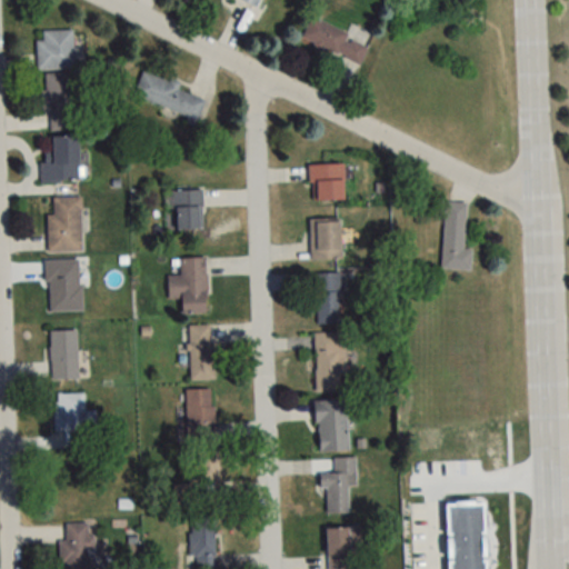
[(231,0),(255,10),(259,0),(231,0)]
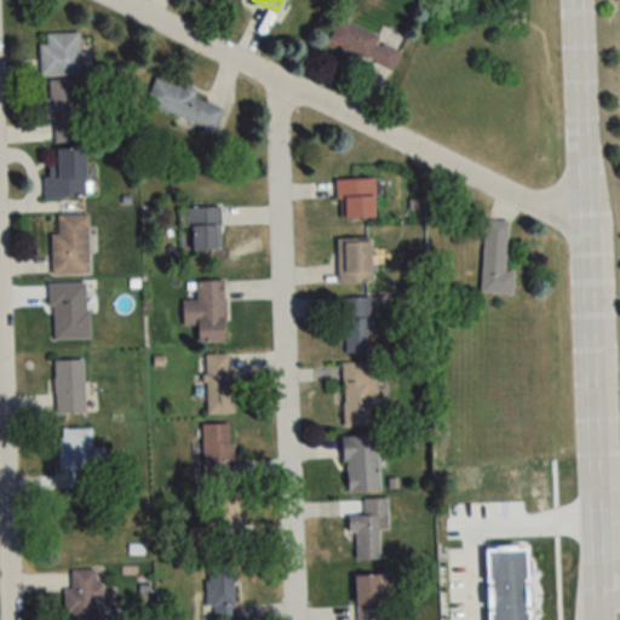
[(391,72),(401,49),(338,19),(327,42),(391,72)]
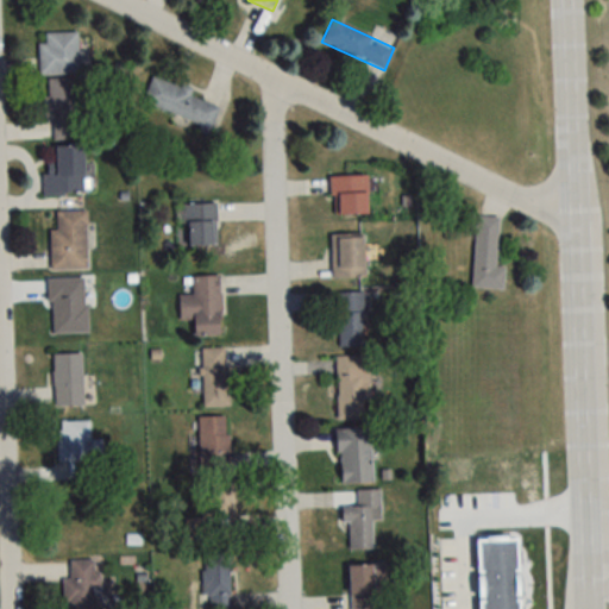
[(38,44),(38,74),(87,73),(86,51),(77,51),(77,32),(44,32),(44,44),(38,44)]
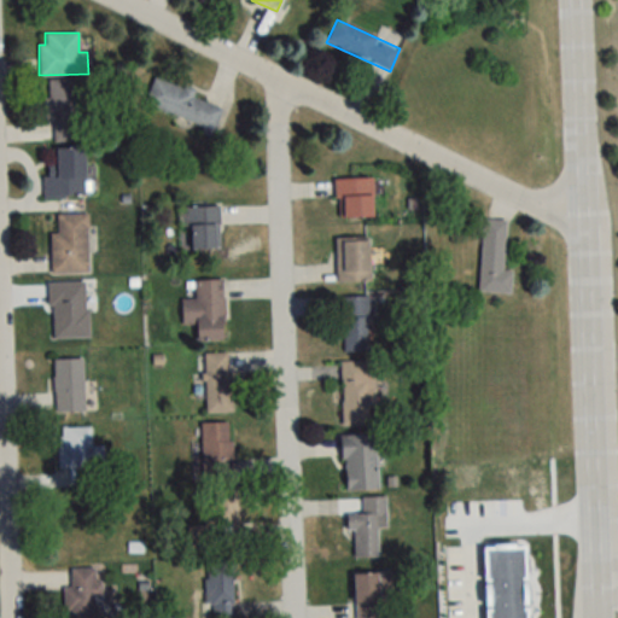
[(214,129),(220,108),(193,99),(196,92),(152,77),(144,106),(214,129)]
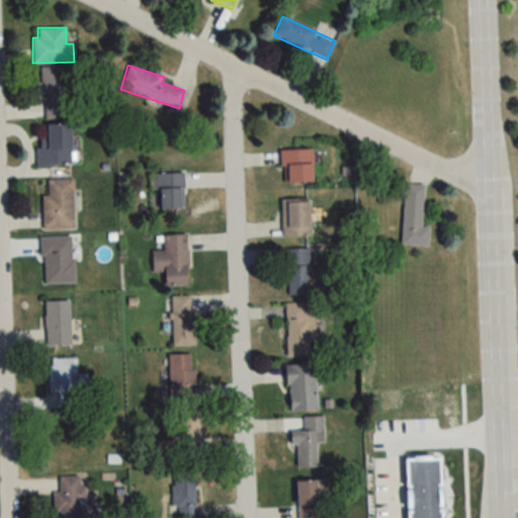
[(66,66),(38,66),(38,101),(45,101),(45,117),(66,117),(66,66)]
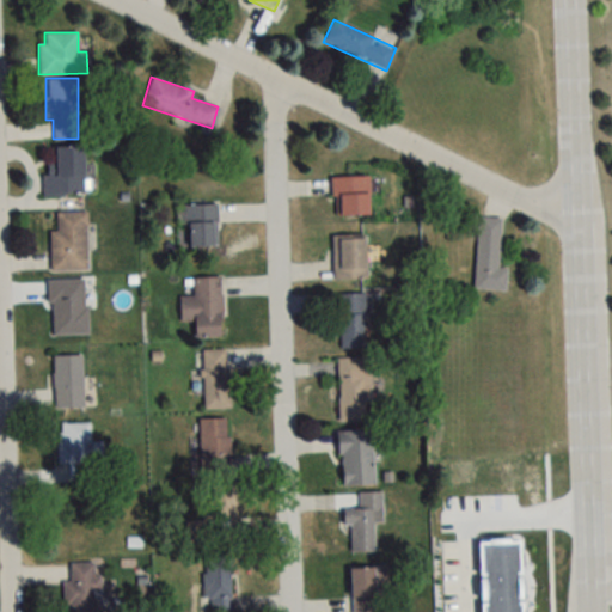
[(48,195),(81,195),(81,146),(48,146),(48,195)]
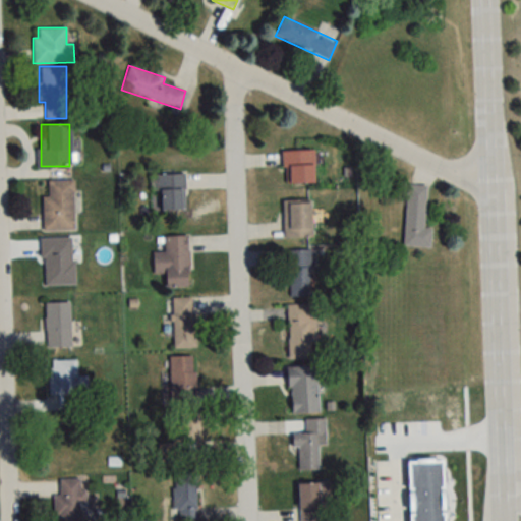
[(313,184),(313,151),(283,151),(283,184),(313,184)]
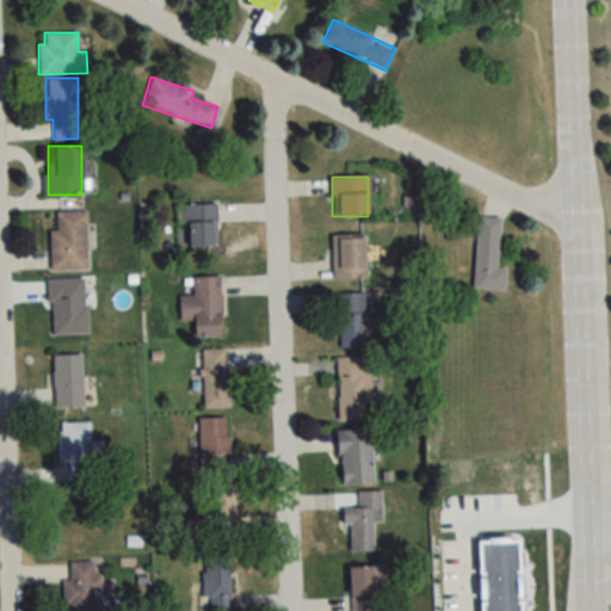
[(185,205),(185,247),(216,247),(216,205),(185,205)]
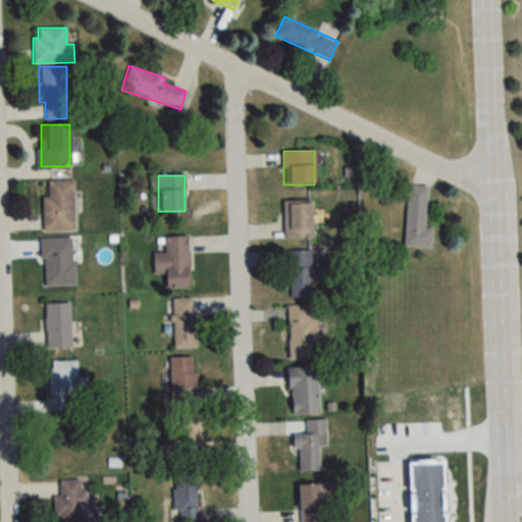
[(73,231),(73,181),(48,181),(48,198),(42,198),(42,231),(73,231)]
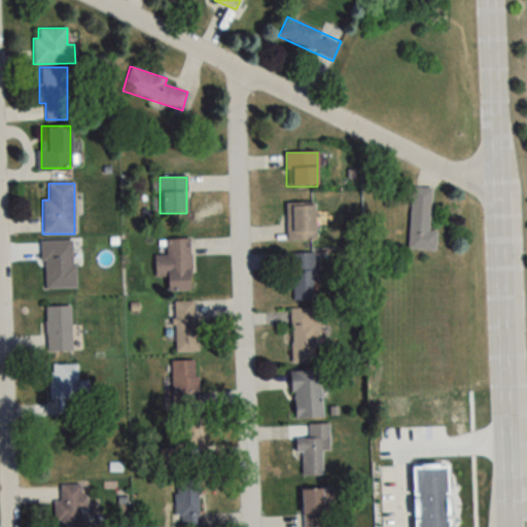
[(428,231),(431,188),(412,187),(407,249),(435,251),(436,231),(428,231)]
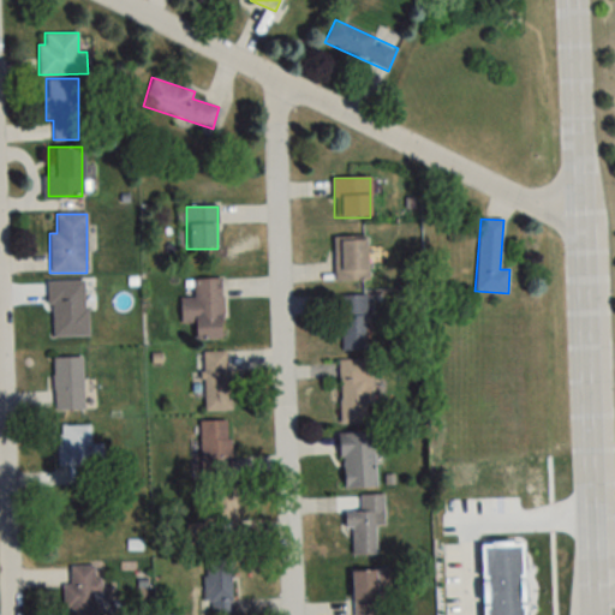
[(368,237),(333,237),(333,281),(368,281),(368,237)]
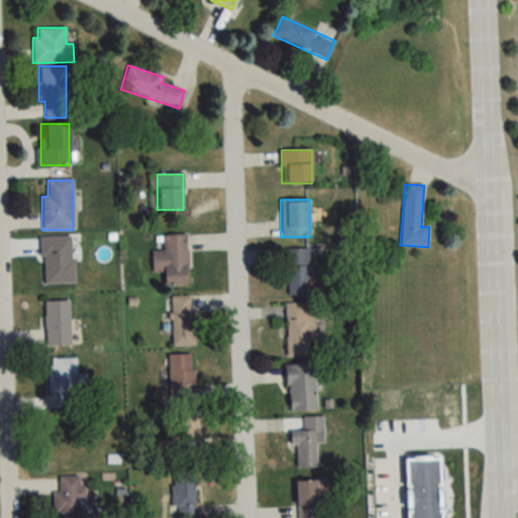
[(162,236),(163,251),(151,251),(152,273),(165,272),(165,287),(188,286),(187,235),(162,236)]
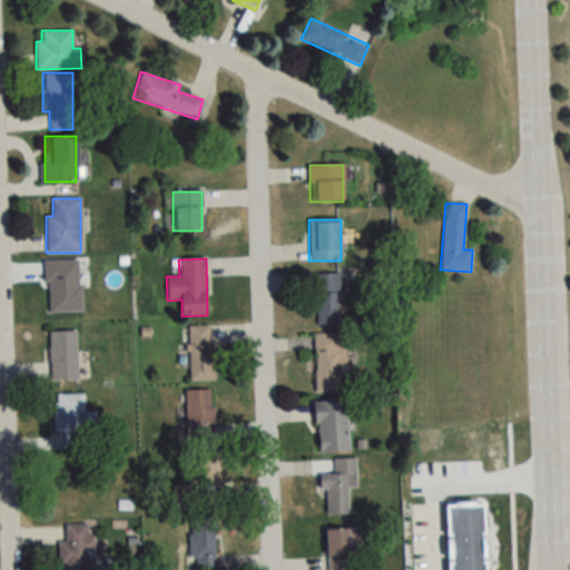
[(45,262),(45,313),(81,313),(80,262),(45,262)]
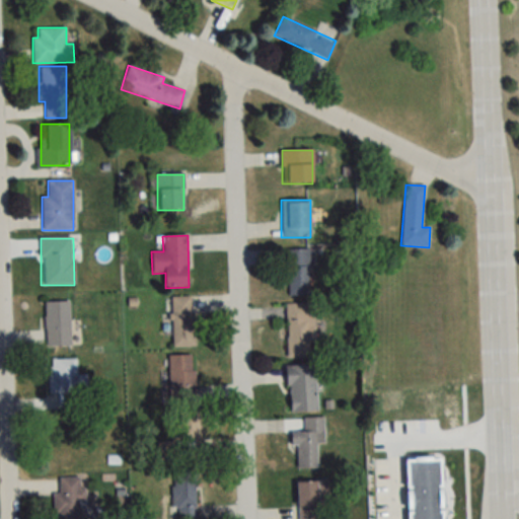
[(286,296),(309,296),(309,249),(286,249),(286,296)]
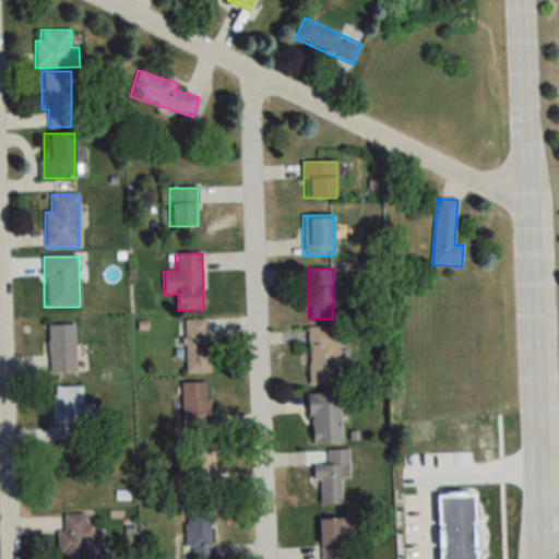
[(185,320),(185,373),(212,373),(212,337),(206,337),(206,320),(185,320)]
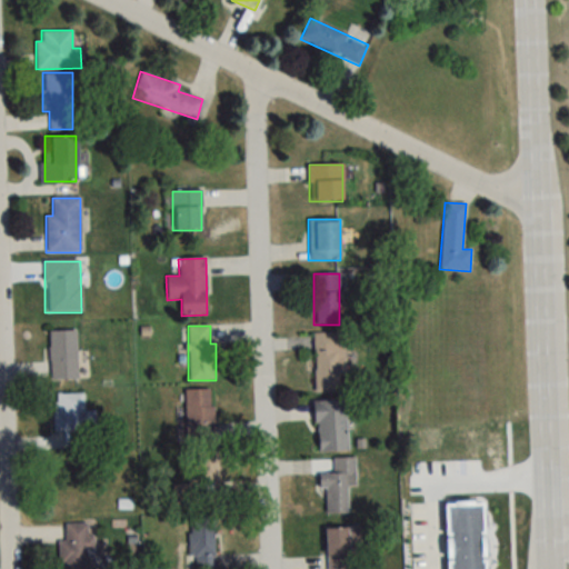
[(77,331),(49,331),(49,380),(77,380),(77,331)]
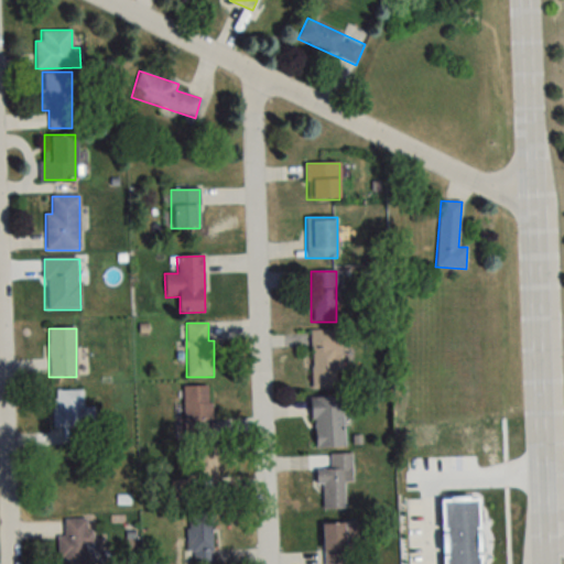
[(311,329),(311,389),(344,389),(343,329),(311,329)]
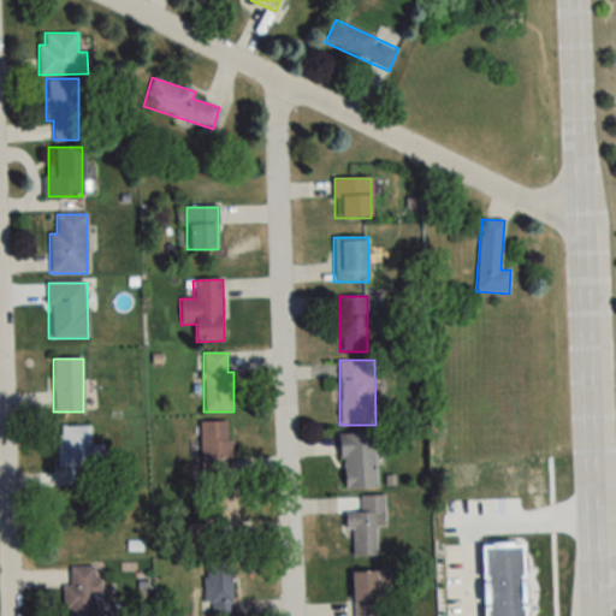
[(201,422),(202,525),(187,525),(187,548),(229,546),(227,422),(201,422)]
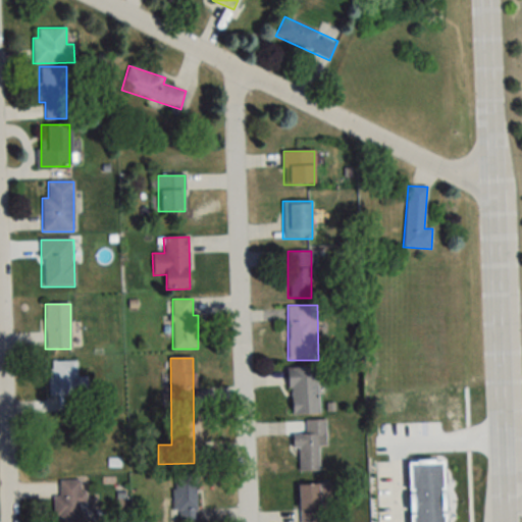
[(48,361),(48,396),(86,397),(86,377),(76,377),(76,361),(48,361)]
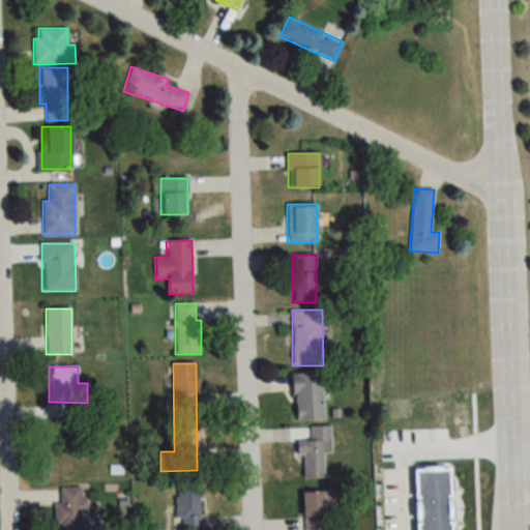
[(323,374),(293,374),(293,421),(323,421),(323,374)]
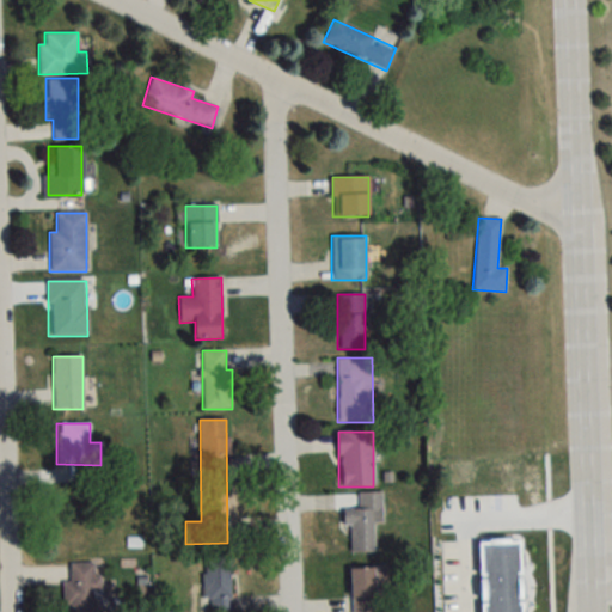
[(349,527),(349,554),(374,554),(373,525),(381,524),(381,494),(356,494),(357,510),(342,510),(342,527),(349,527)]
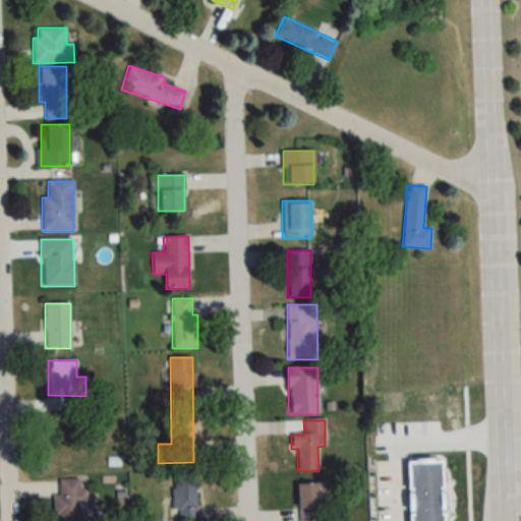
[(195,520),(196,474),(173,474),(173,520),(195,520)]
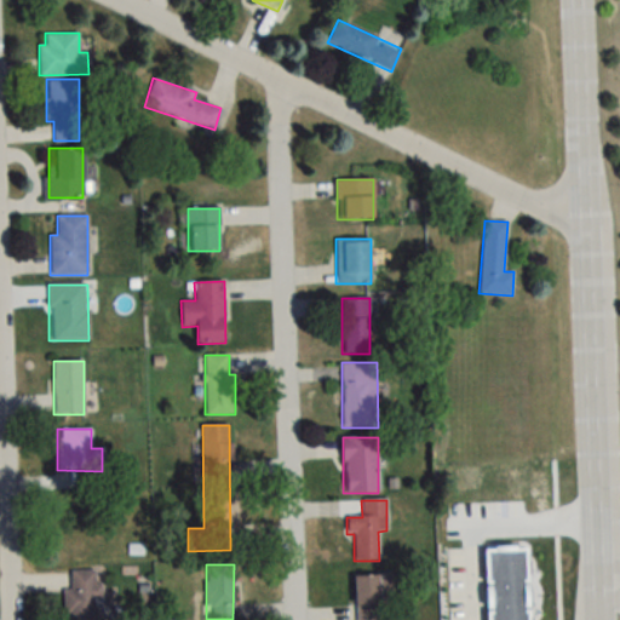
[(63,590),(64,619),(97,619),(96,570),(69,572),(69,590),(63,590)]
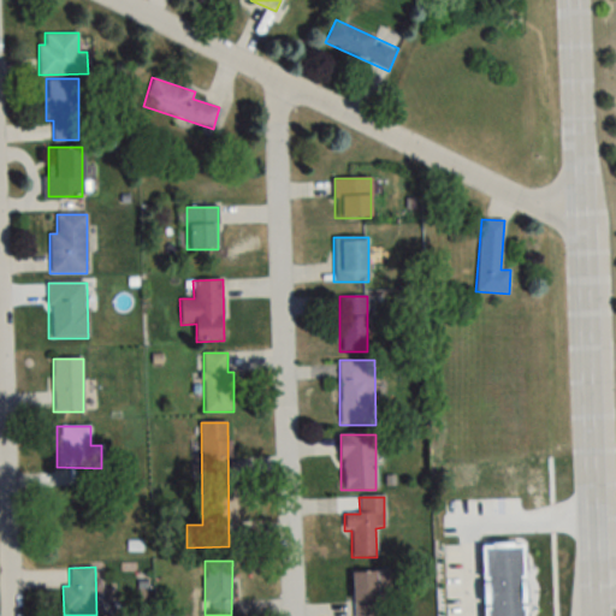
[(378,615),(377,596),(388,594),(386,570),(350,573),(353,615),(378,615)]
